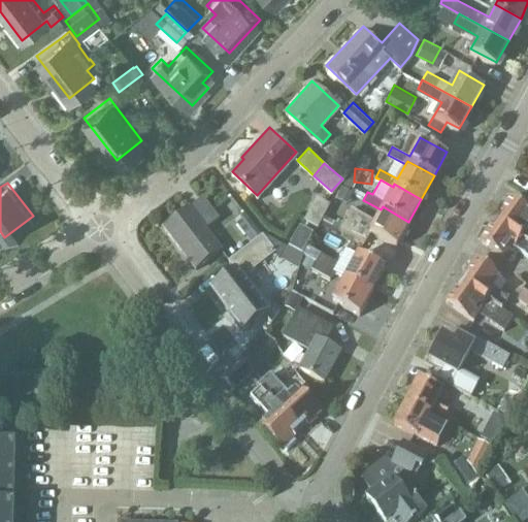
[(196,264),(221,245),(206,225),(219,215),(202,193),(164,223),(196,264)]
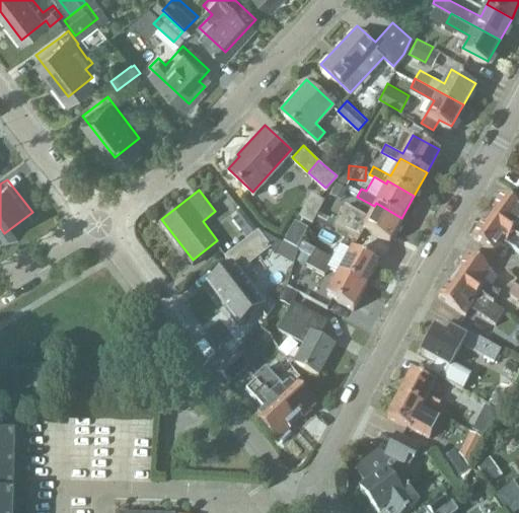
[(497,210),(493,216),(518,234),(518,203),(503,192),(492,206),(497,210)]
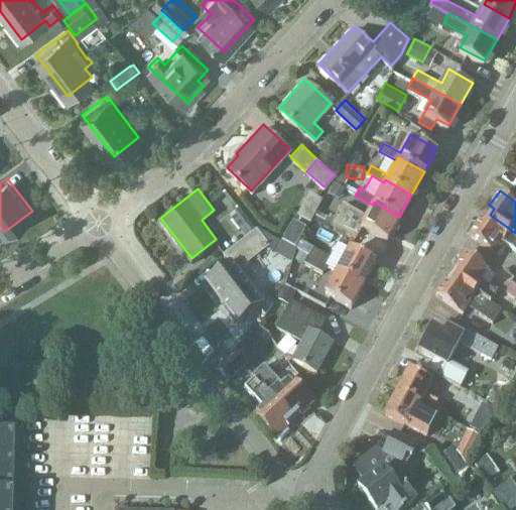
[(374,202),(372,205),(367,214),(343,201),(331,223),(356,236),(362,225),(387,239),(399,217),(374,202)]
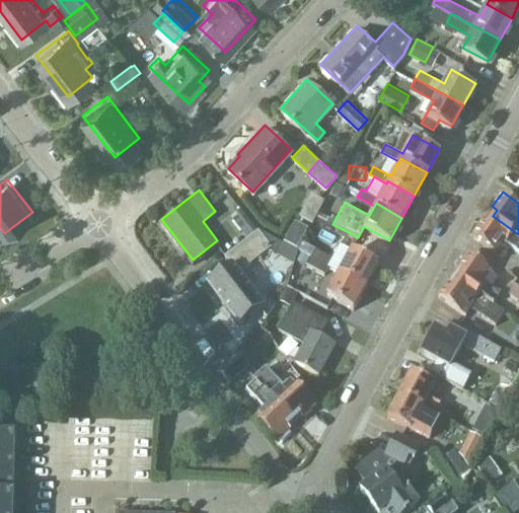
[(256,226),(240,205),(230,213),(233,217),(232,218),(239,228),(240,227),(246,235),(256,226)]
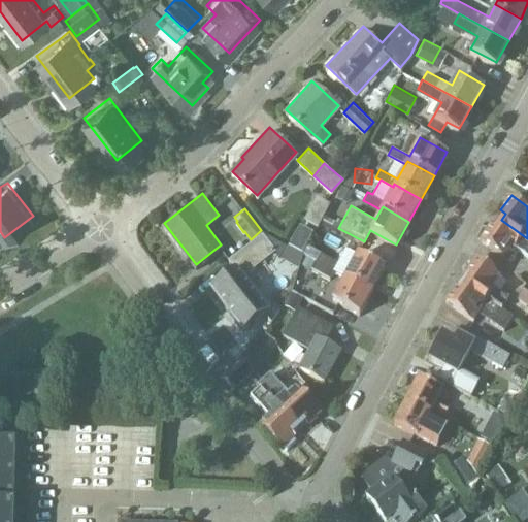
[(527,252),(527,238),(501,220),(496,227),(491,224),(481,237),(505,255),(514,241),(527,252)]
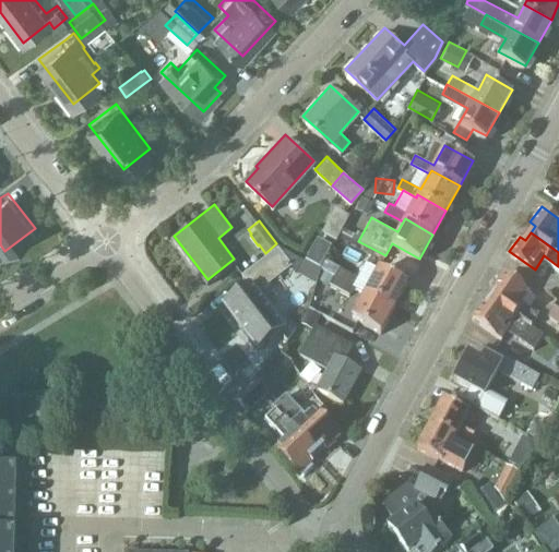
[(320,264),(332,242),(319,235),(306,256),(320,264)]
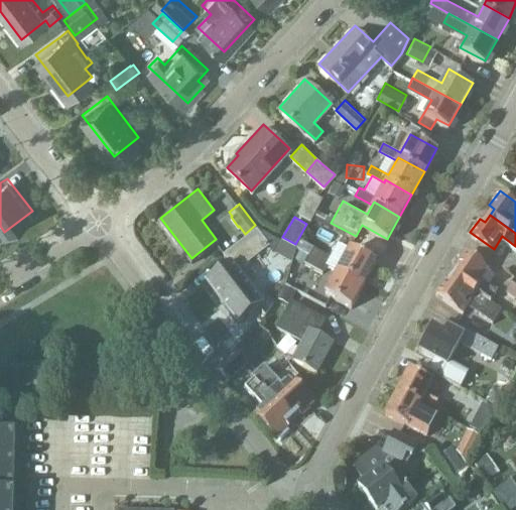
[(237,266),(268,243),(256,227),(225,251),(232,259),(208,278),(238,317),(262,299),(237,266)]
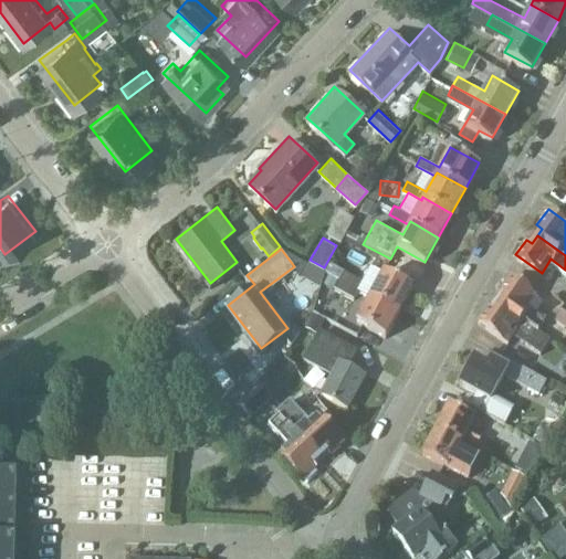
[(371,291),(400,306),(413,282),(386,266),(371,291)]
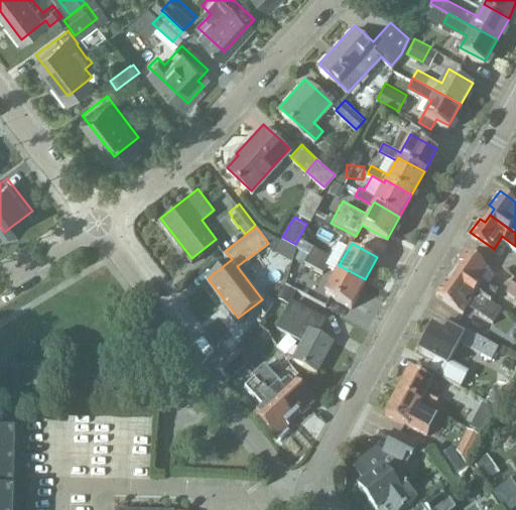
[(307,252),(326,262),(331,254),(312,244),(307,252)]
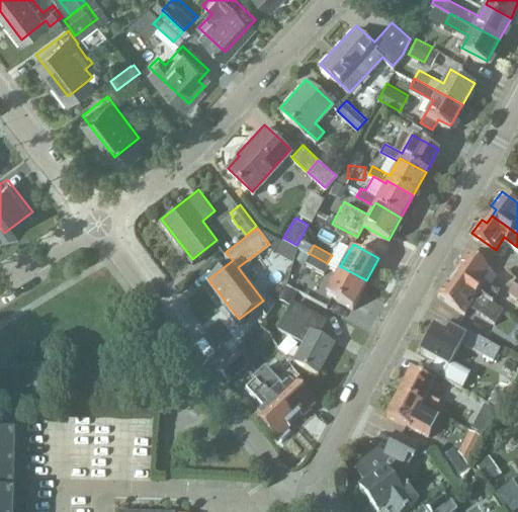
[(458,276),(493,302),(500,292),(483,280),(491,268),(466,252),(458,264),(464,268),(458,276)]
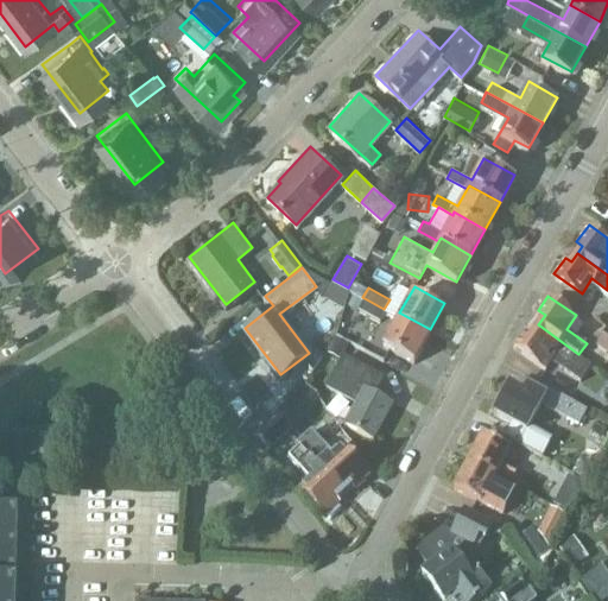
[(379,317),(384,309),(362,297),(358,307),(379,317)]
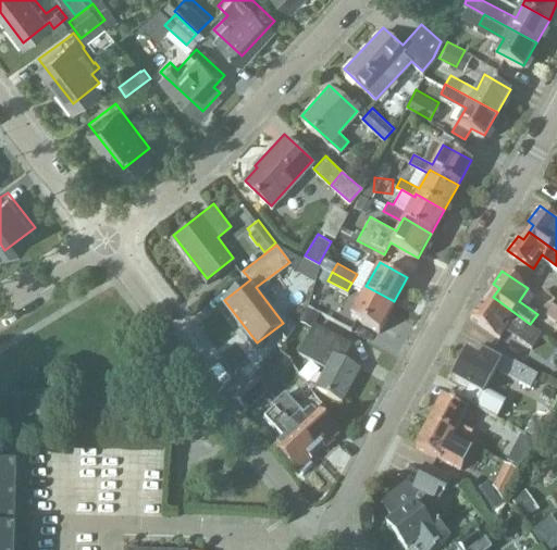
[(380,326),(394,301),(366,286),(353,311),(380,326)]
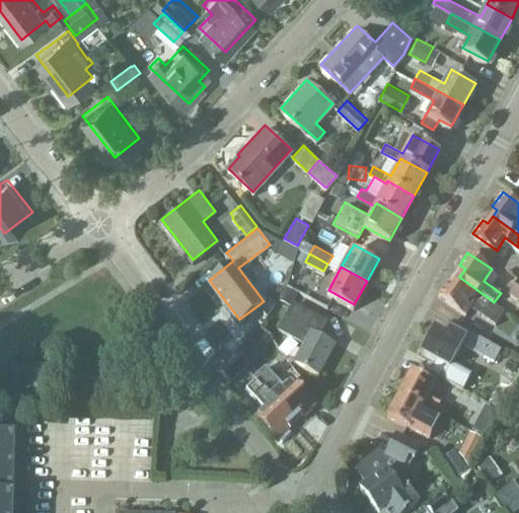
[(317,282),(296,271),(290,282),(311,294),(317,282)]
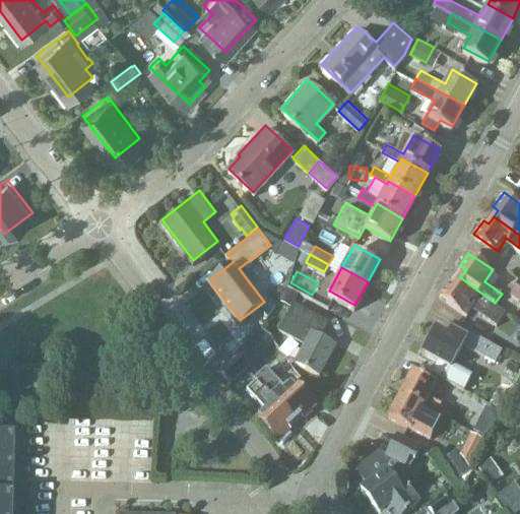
[(505,309),(495,303),(460,277),(456,283),(450,279),(440,295),(463,311),(469,303),(497,321),(505,309)]
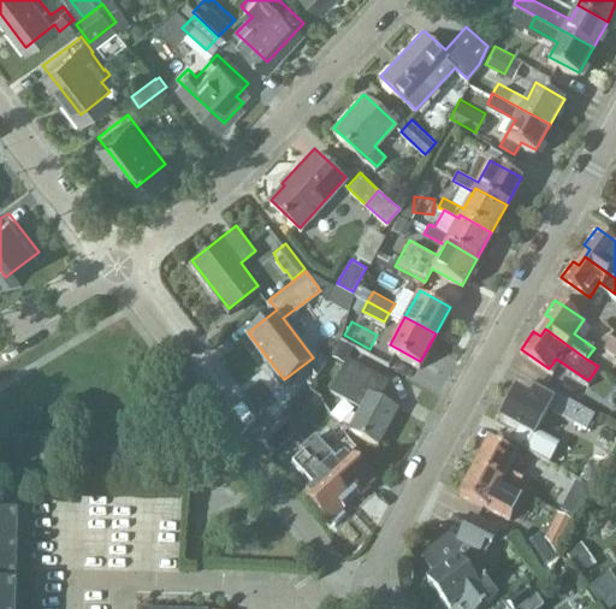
[(615,331),(605,347),(615,354),(615,331)]
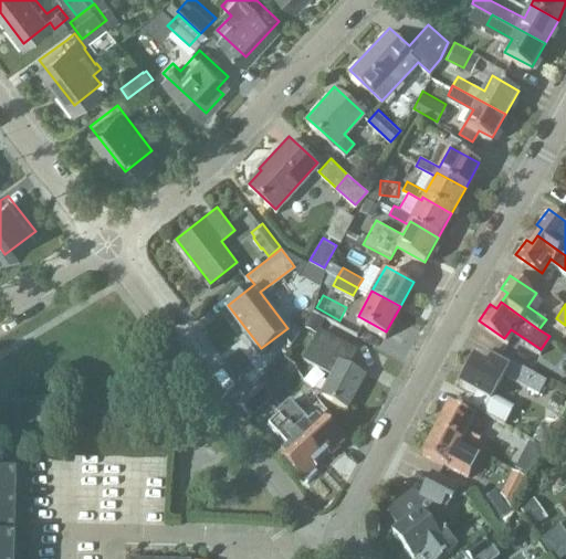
[(345,360),(354,345),(321,327),(304,356),(333,371),(323,391),(346,404),(365,370),(345,360)]
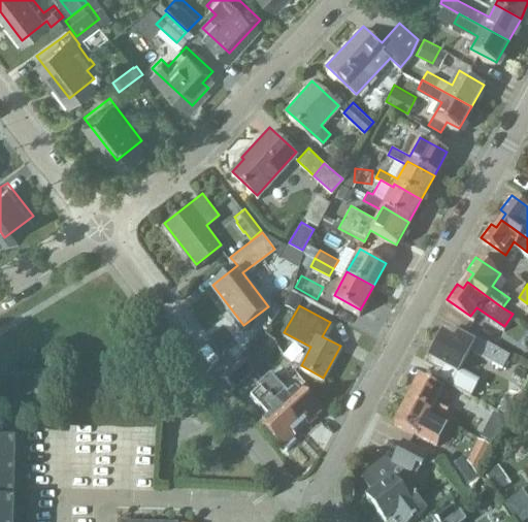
[(456,339),(442,332),(429,358),(444,366),(440,376),(471,393),(480,378),(460,367),(470,349),(473,351),(474,350),(502,364),(508,353),(481,338),(462,329),(456,339)]
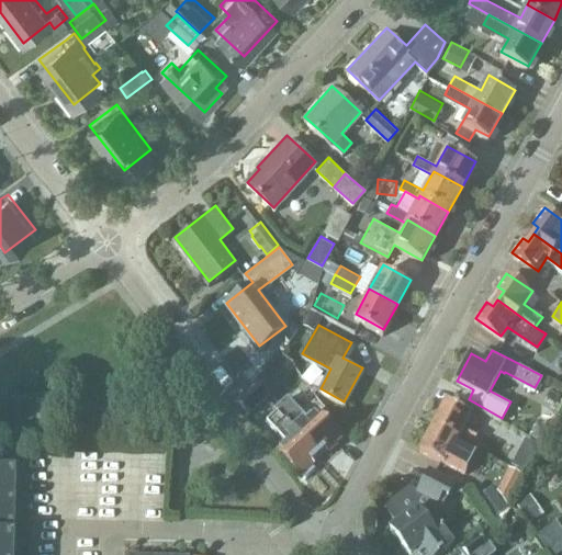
[(258,378),(236,399),(248,411),(270,391),(258,378)]
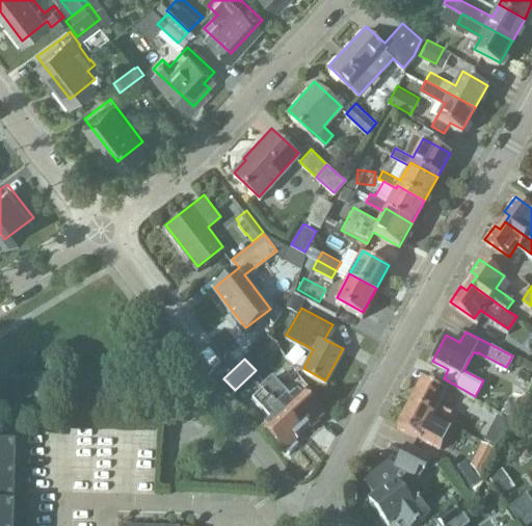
[(261,383),(265,387),(301,428),(308,422),(310,424),(322,413),(300,389),(297,392),(293,388),(289,392),(271,372),(261,383)]
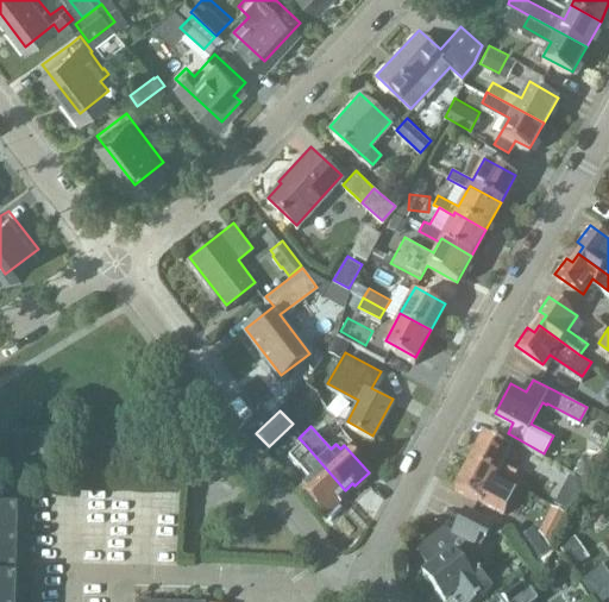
[(469,461),(496,476),(498,471),(514,480),(521,469),(504,459),(510,450),(483,434),(469,461)]
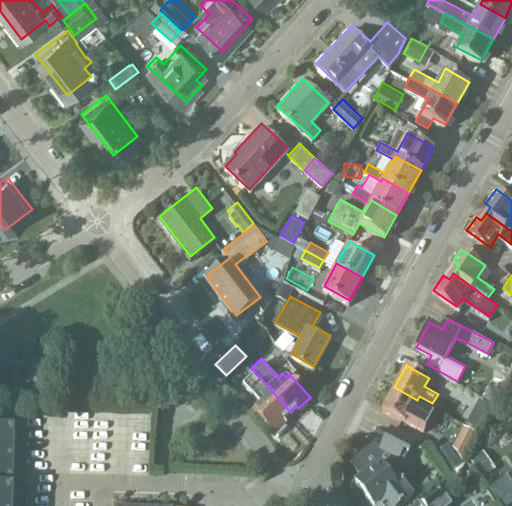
[(284,417),(290,412),(255,372),(245,381),(257,394),(260,392),(264,396),(252,406),(273,430),(286,419),(284,417)]
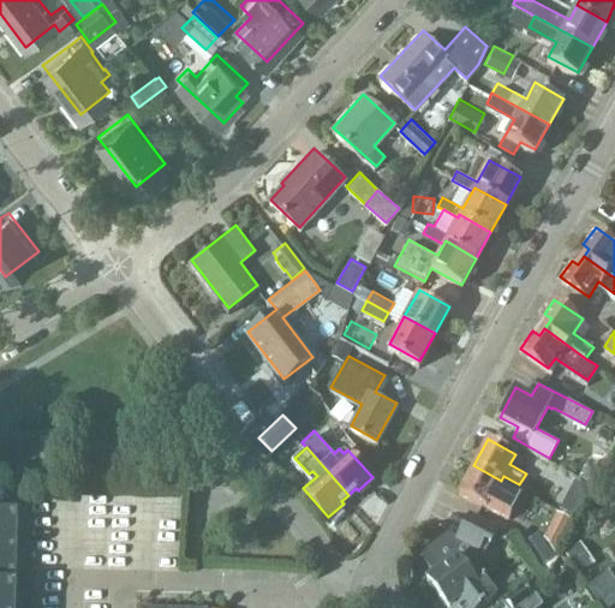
[(499,486),(501,481),(473,465),(459,492),(502,516),(514,494),(499,486)]
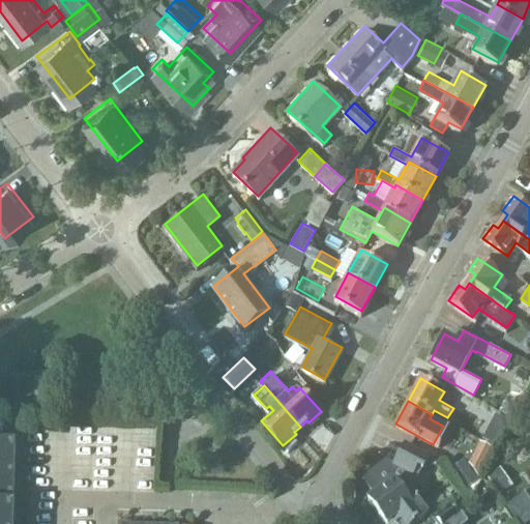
[(177,523),(119,522),(119,523),(11,523),(13,438),(0,437),(0,523),(177,523)]
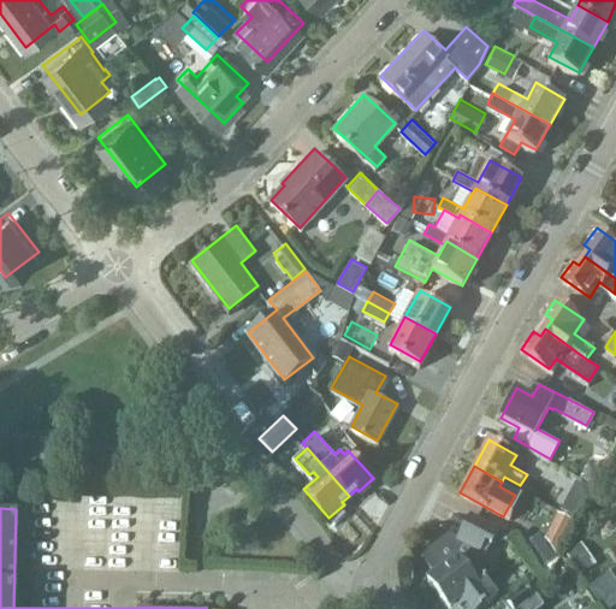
[(449,608),(451,605),(452,608),(478,608),(496,596),(483,578),(477,583),(469,573),(479,554),(484,556),(499,527),(472,512),(456,539),(446,534),(430,548),(444,568),(428,580),(449,608)]
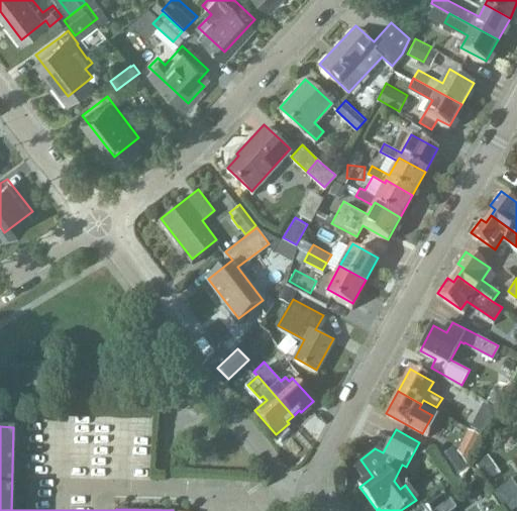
[(488,451),(475,461),(487,479),(500,470),(488,451)]
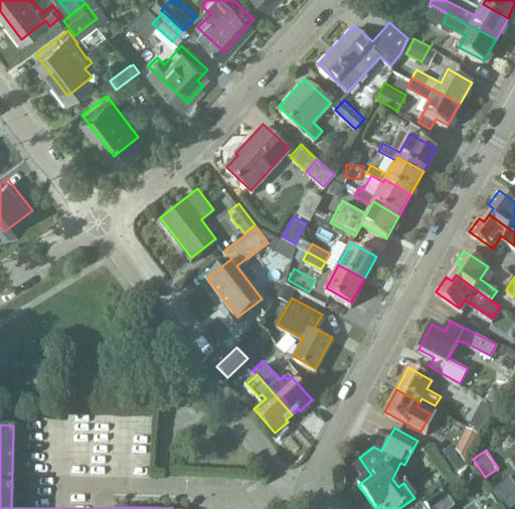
[(505,508),(506,508),(514,502),(514,487),(508,478),(492,490),(505,508)]
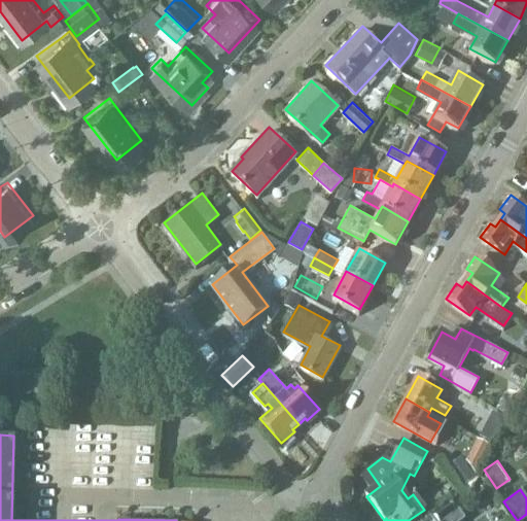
[(457,520),(458,511),(450,499),(430,515),(434,520),(457,520)]
